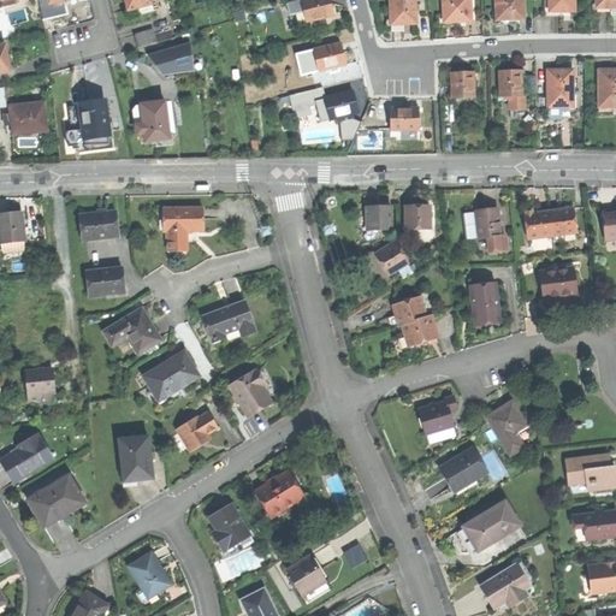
[(123,0),(126,11),(140,7),(150,5),(152,5),(150,0),(123,0)]
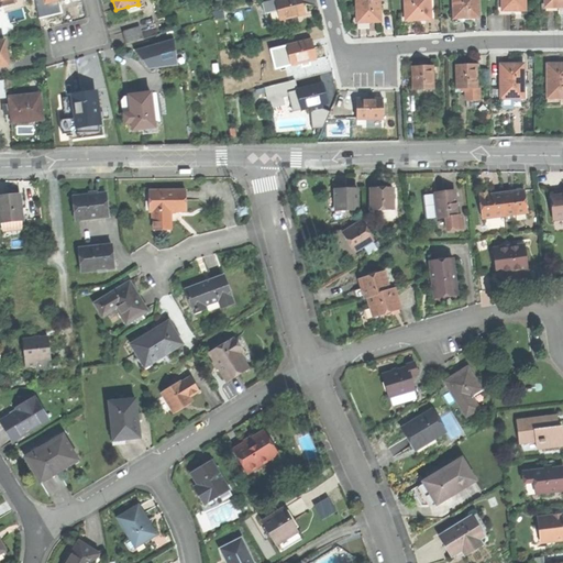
[(264,13),(271,12),(277,10),(274,0),(273,0),(262,3),(264,13)]
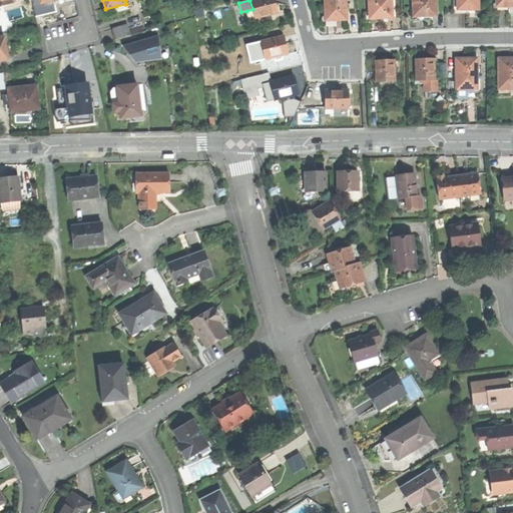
[(249,0),(252,9),(255,18),(278,12),(276,2),(275,0),(249,0)]
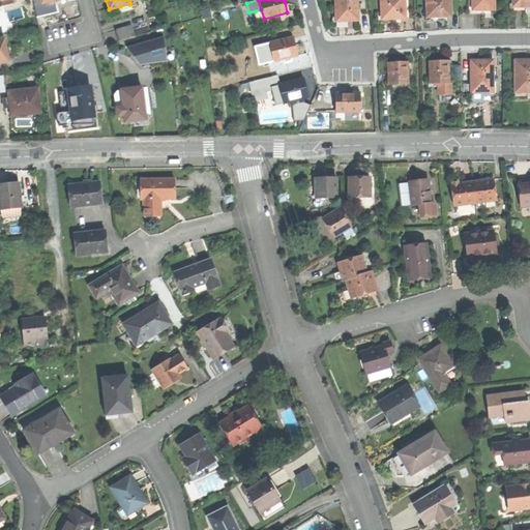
[(335,0),(336,20),(345,20),(358,19),(357,0),(335,0)]
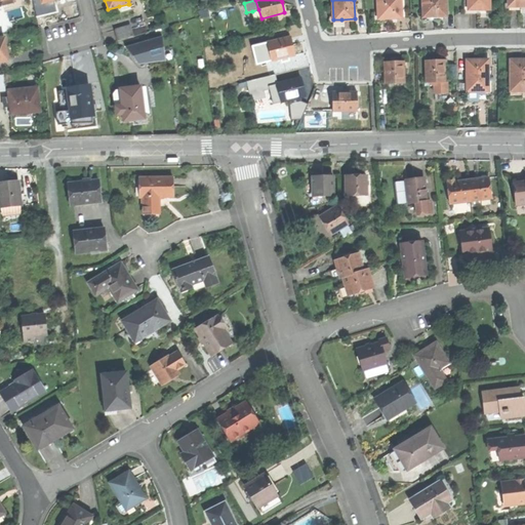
[(376,0),(377,11),(377,17),(394,17),(402,17),(401,0),(376,0)]
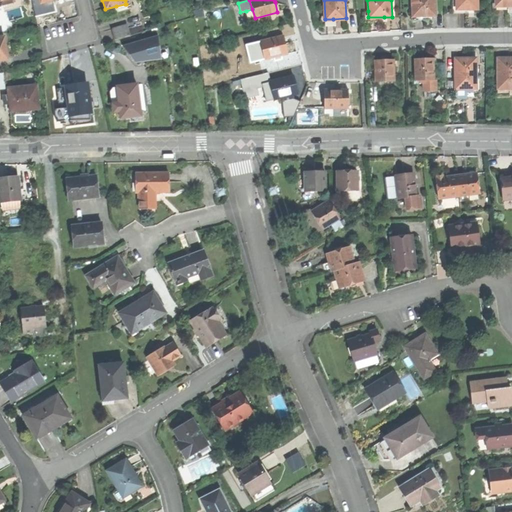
[(412,0),(412,9),(412,15),(428,15),(436,15),(435,0),(412,0)]
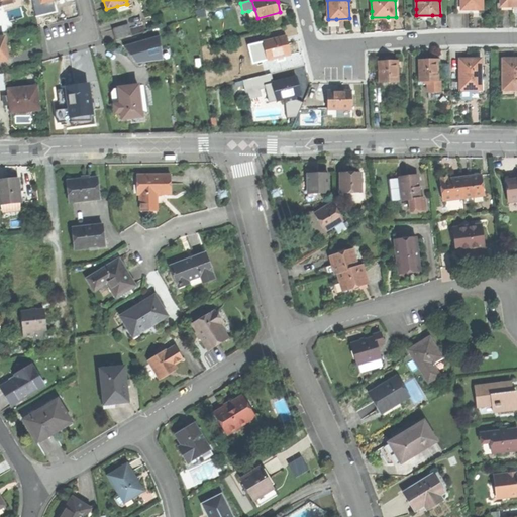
[(481,13),(481,8),(461,8),(460,0),(457,0),(458,13),(471,13),(481,13)]
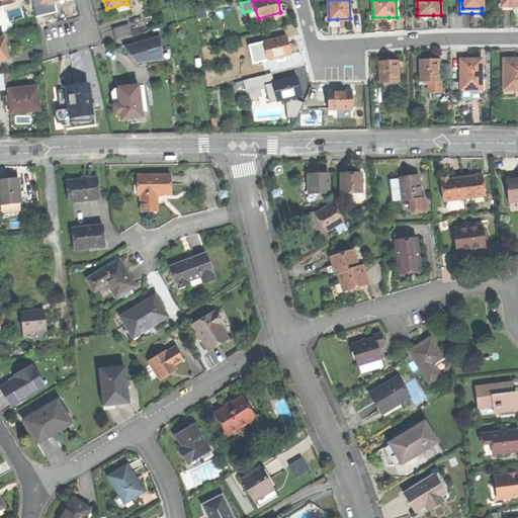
[(483,0),(461,0),(462,8),(482,8),(484,8),(483,0)]
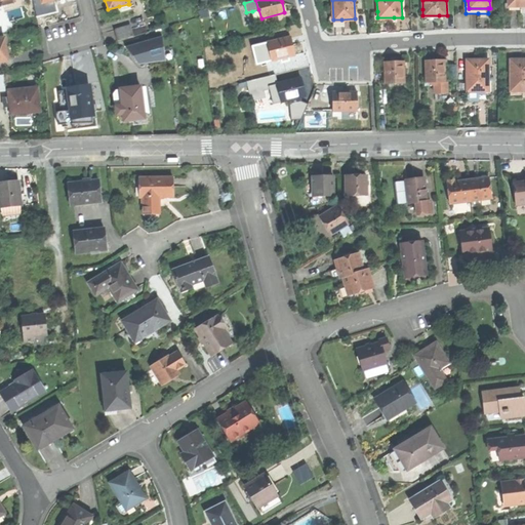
[(524,4),(508,5),(508,0),(505,0),(505,9),(520,9),(524,8),(524,4)]
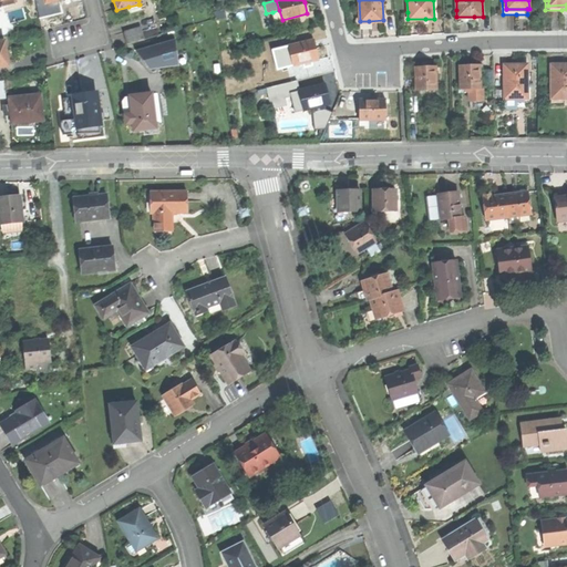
[(28,3),(31,18),(39,16),(38,13),(37,7),(34,1),(28,3)]
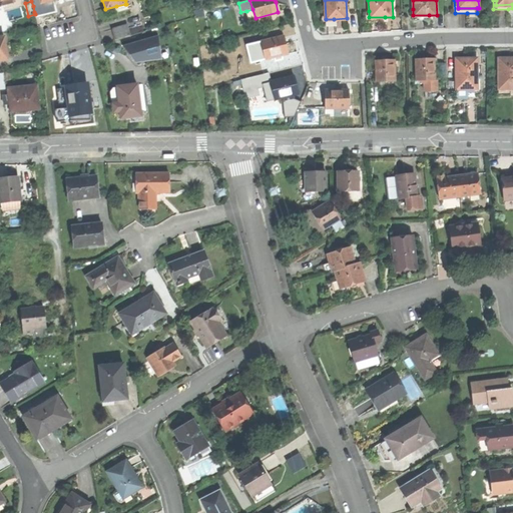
[(43,3),(40,4),(33,6),(34,12),(45,9),(43,3)]
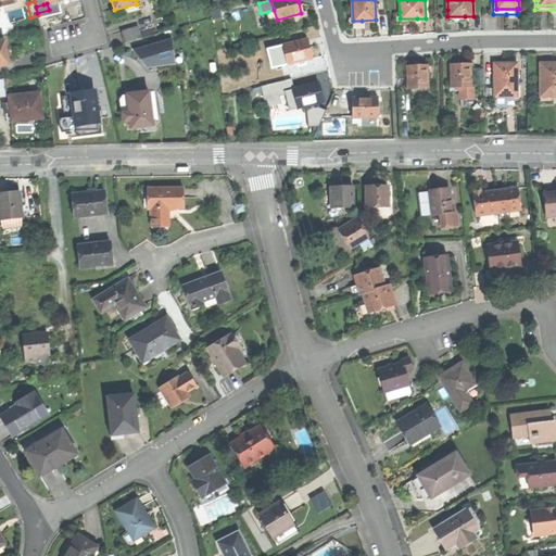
[(269,22),(277,20),(274,10),(267,12),(269,22)]
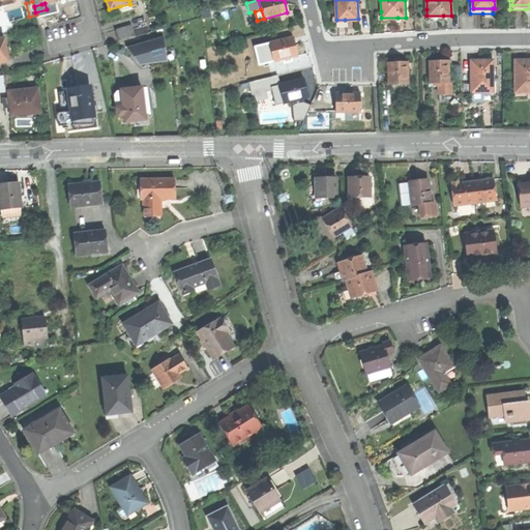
[(444,20),(443,16),(427,16),(427,9),(423,9),(423,21),(435,21),(444,20)]
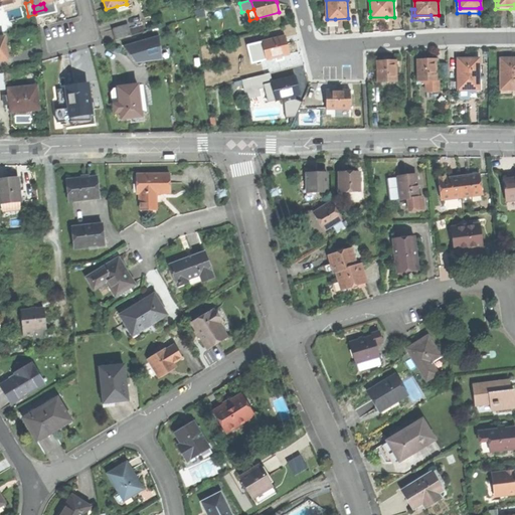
[(386,21),(386,17),(370,17),(370,11),(366,11),(367,22),(378,21),(386,21)]
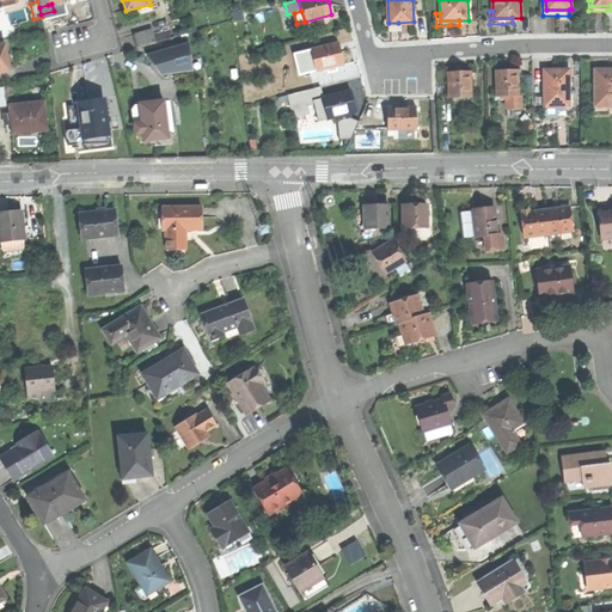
[(133,35),(136,48),(155,42),(152,30),(133,35)]
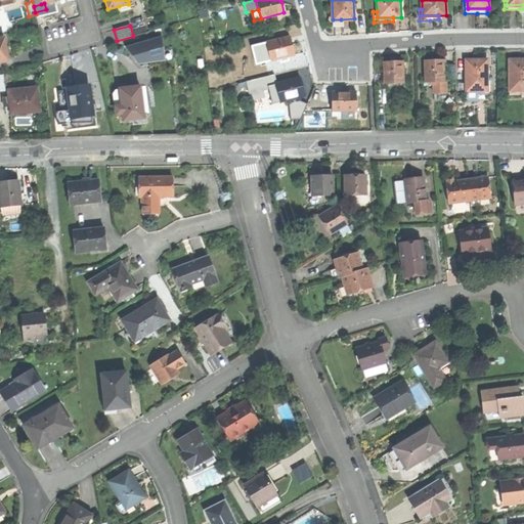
[(163,36),(125,47),(139,64),(166,60),(163,36)]
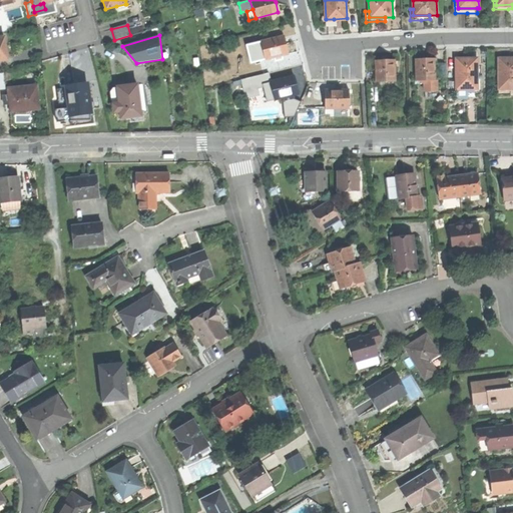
[(262,41),(266,58),(289,53),(286,44),(284,35),(262,41)]
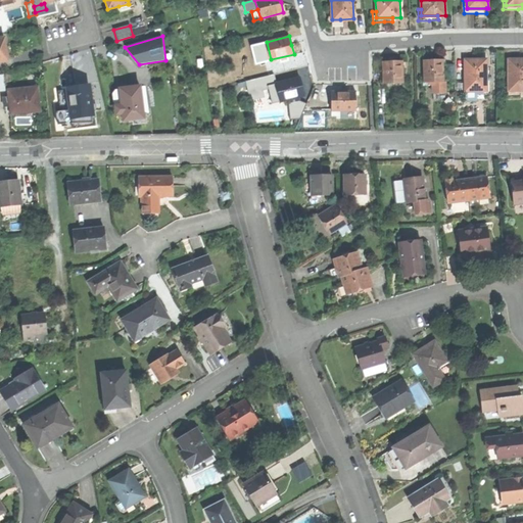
[(0,38),(0,61),(9,61),(7,48),(6,37),(0,38)]
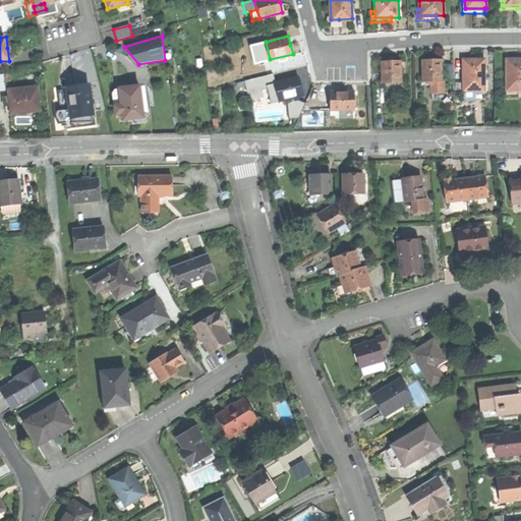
[(262,61),(270,59),(266,42),(257,44),(262,61)]
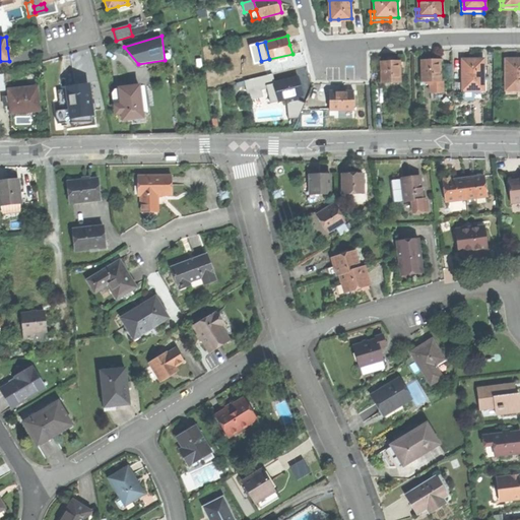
[(506,58),(506,88),(519,88),(519,57),(515,58),(506,58)]
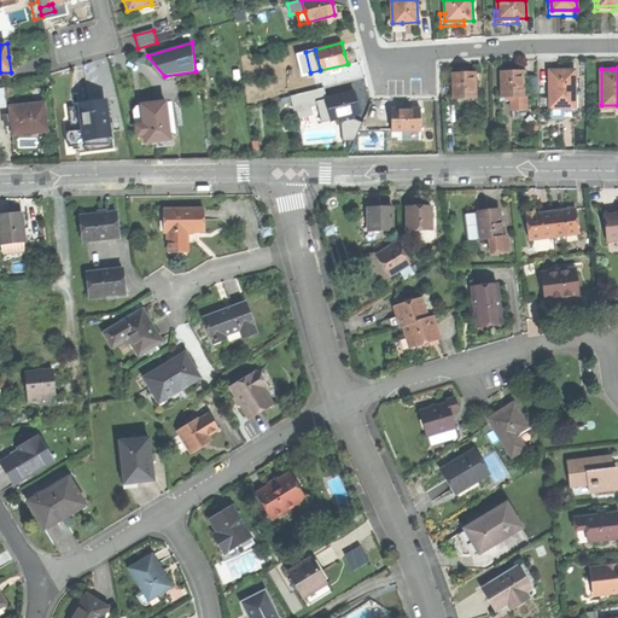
[(501,70),(502,97),(524,97),(523,70),(511,70),(501,70)]
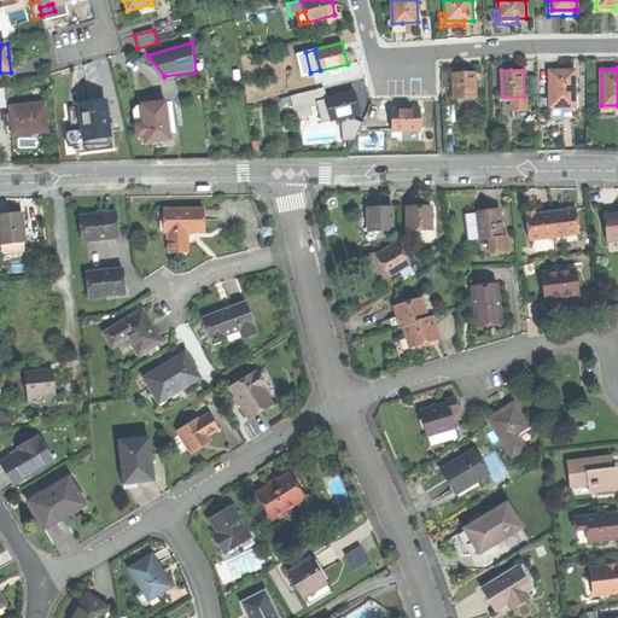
[(561,70),(549,70),(549,106),(576,106),(576,82),(576,70),(561,70)]
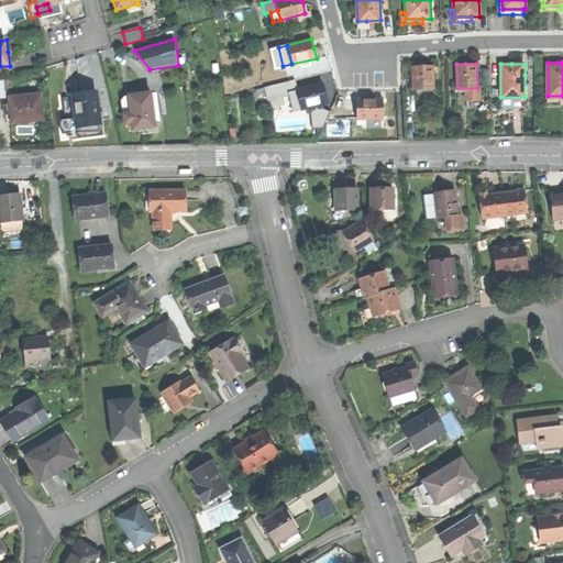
[(421,65),(412,65),(414,89),(433,89),(432,65),(421,65)]
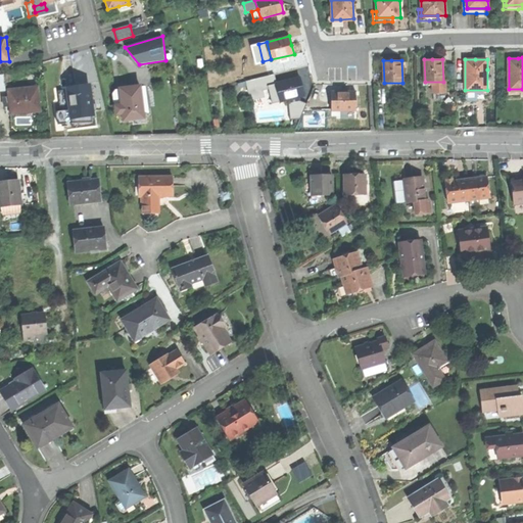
[(491,69),(487,69),(487,90),(465,90),(465,94),(491,94),(491,69)]
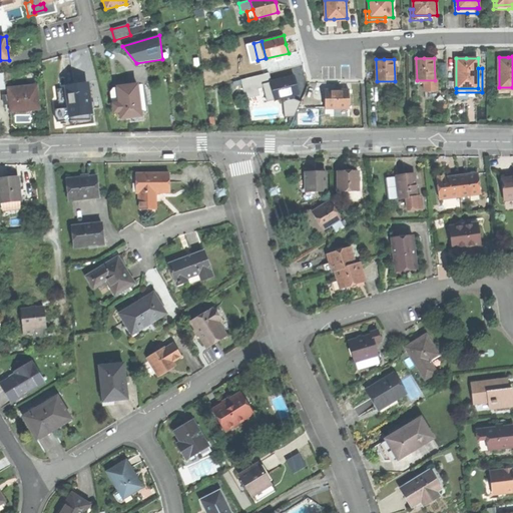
[(274,89),(276,98),(299,92),(296,83),(294,75),(272,81),(274,89)]
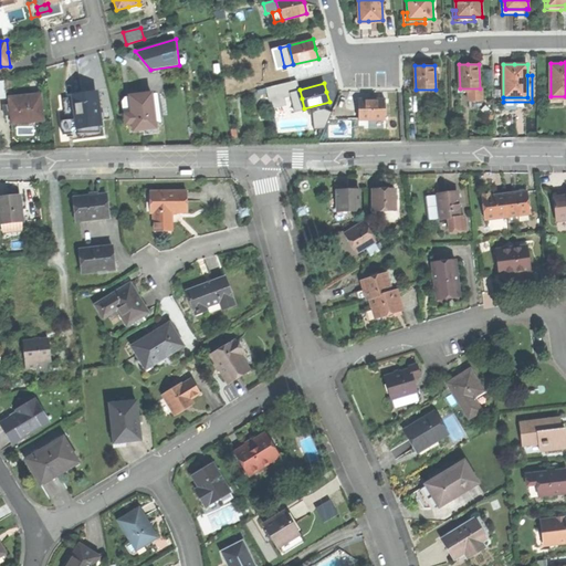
[(28,123),(45,121),(42,92),(9,95),(10,105),(4,105),(6,114),(11,114),(12,124),(28,123)]
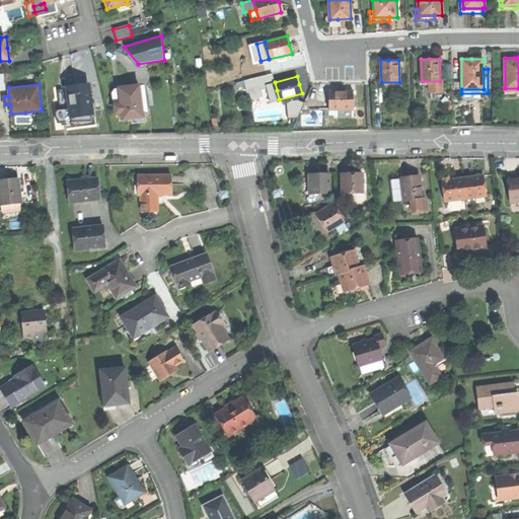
[(129,86),(119,88),(122,104),(123,113),(123,119),(132,118),(143,117),(140,85),(129,86)]
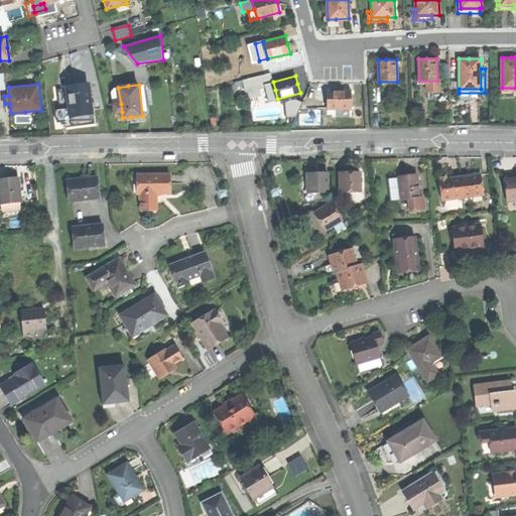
[(76,87),(67,88),(69,104),(71,117),(71,119),(91,116),(89,103),(86,86),(76,87)]
